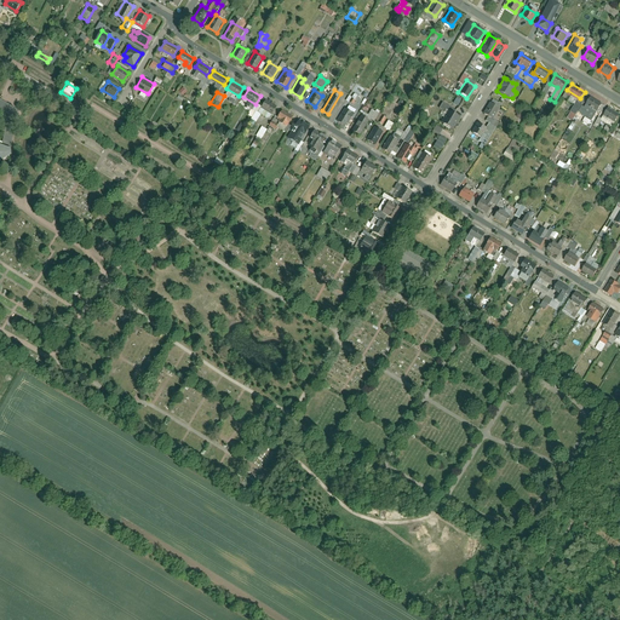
[(603,104),(591,96),(587,102),(600,110),(603,104)]
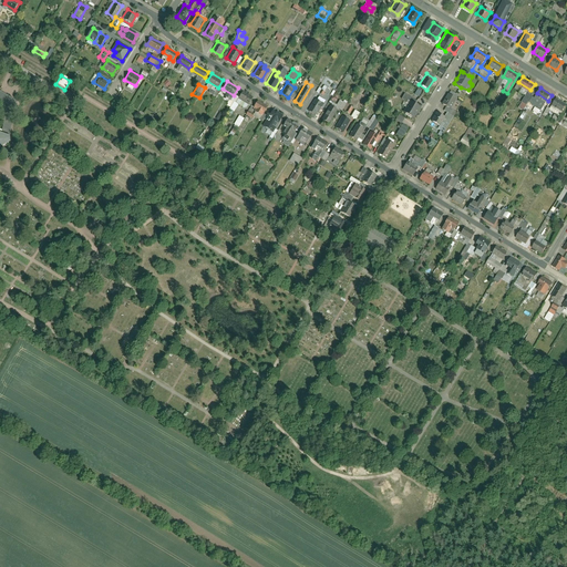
[(0,101),(4,104),(0,123),(0,144),(6,140),(16,99),(0,90),(0,101)]
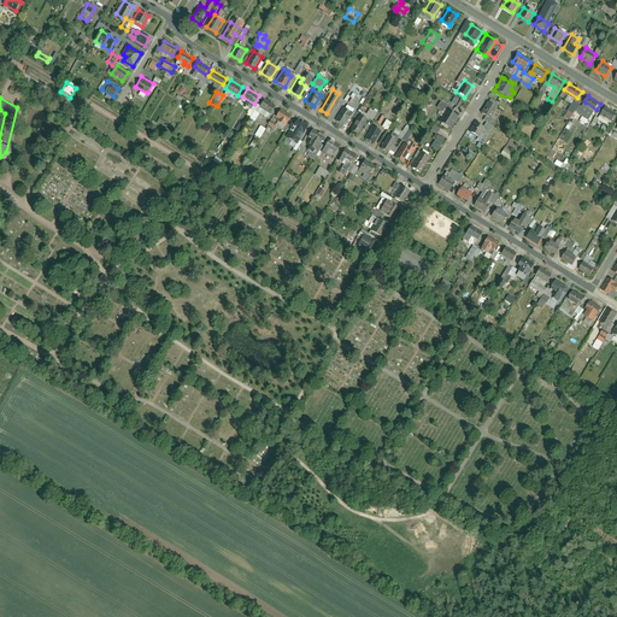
[(276,105),(263,98),(258,106),(271,113),(276,105)]
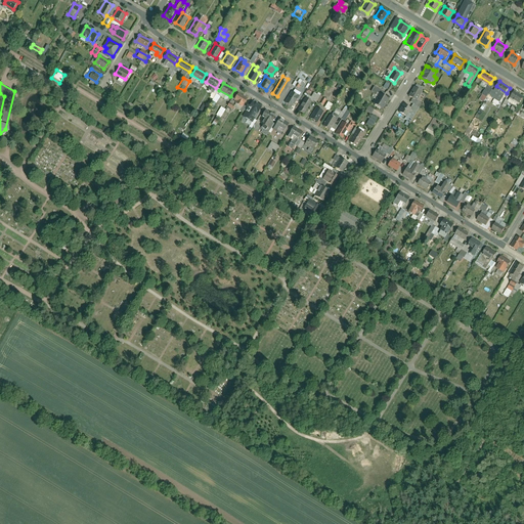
[(298,88),(294,86),(285,100),(293,105),(297,100),(292,97),(298,88)]
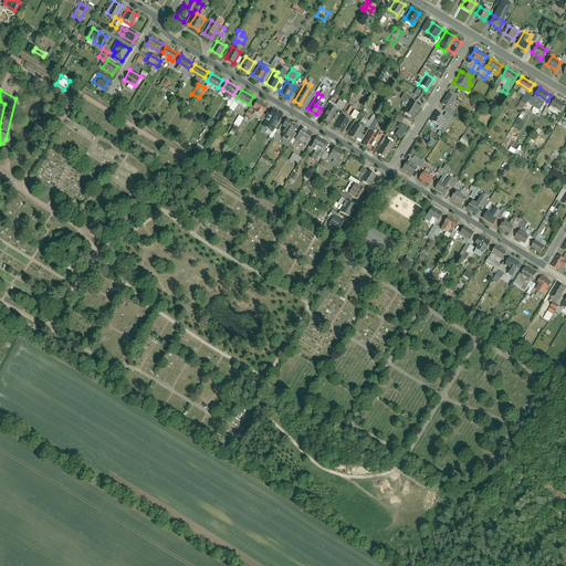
[(450,93),(444,101),(451,104),(457,97),(450,93)]
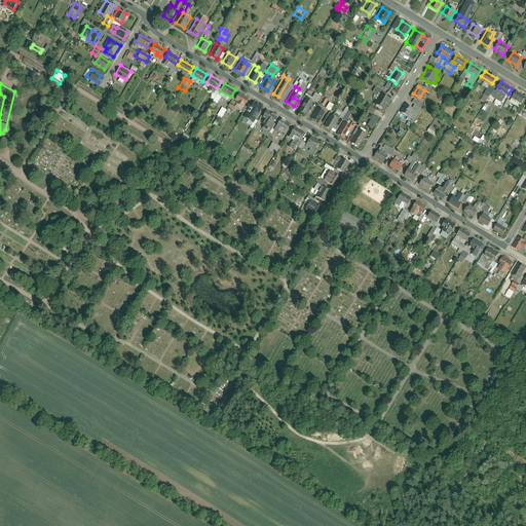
[(522,101),(525,96),(516,89),(513,95),(522,101)]
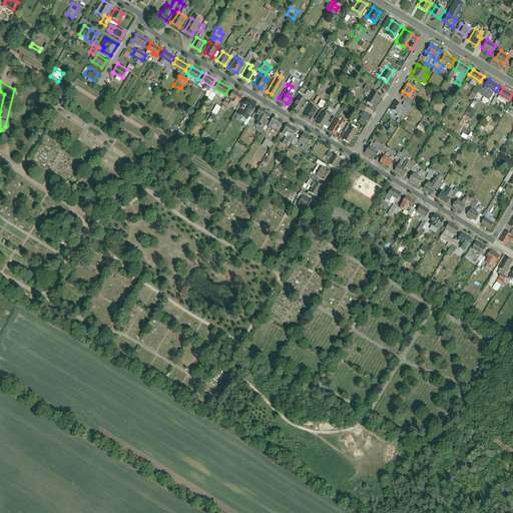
[(241,95),(232,90),(228,96),(237,102),(241,95)]
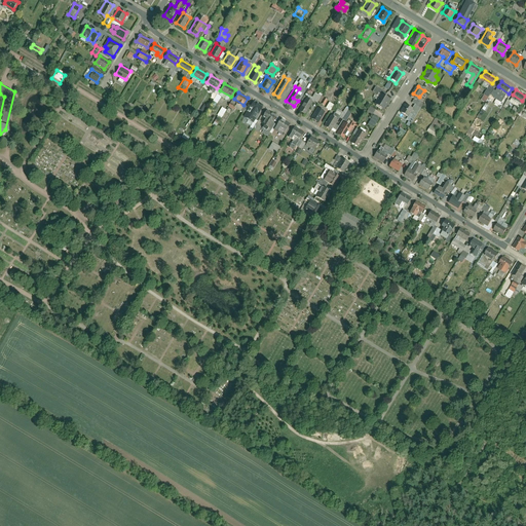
[(317,103),(322,95),(318,92),(317,95),(313,92),(311,98),(308,96),(306,98),(317,103)]
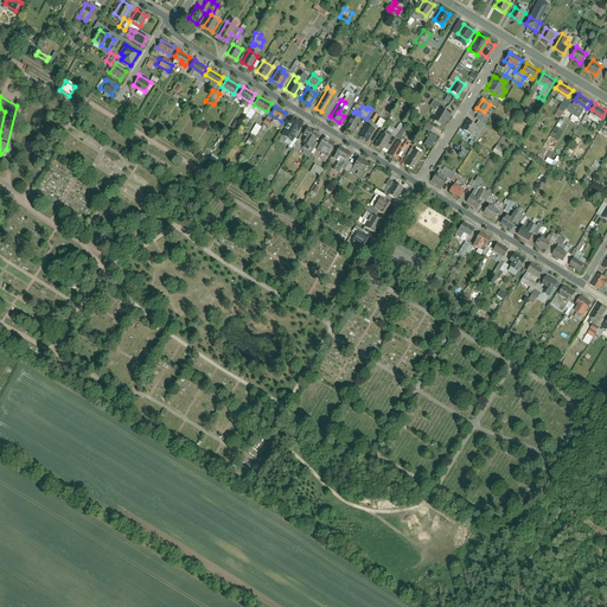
[(447,115),(439,109),(430,121),(439,127),(447,115)]
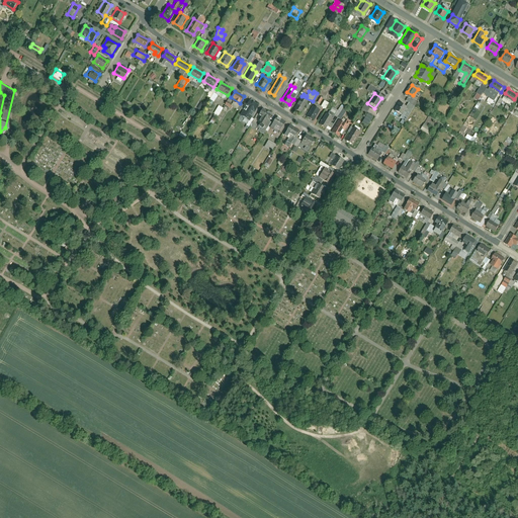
[(301,111),(308,101),(300,96),(294,107),(301,111)]
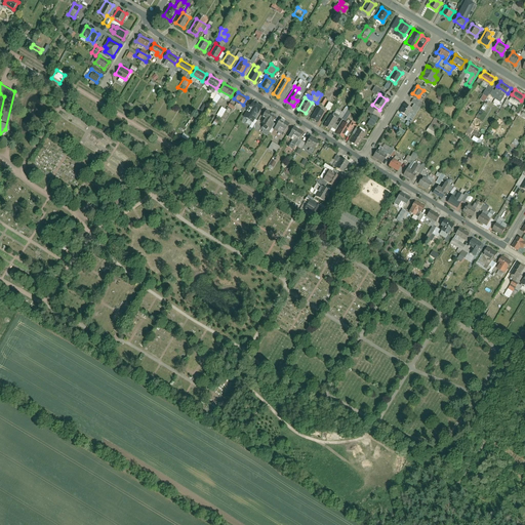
[(261,108),(253,103),(244,118),(252,123),(261,108)]
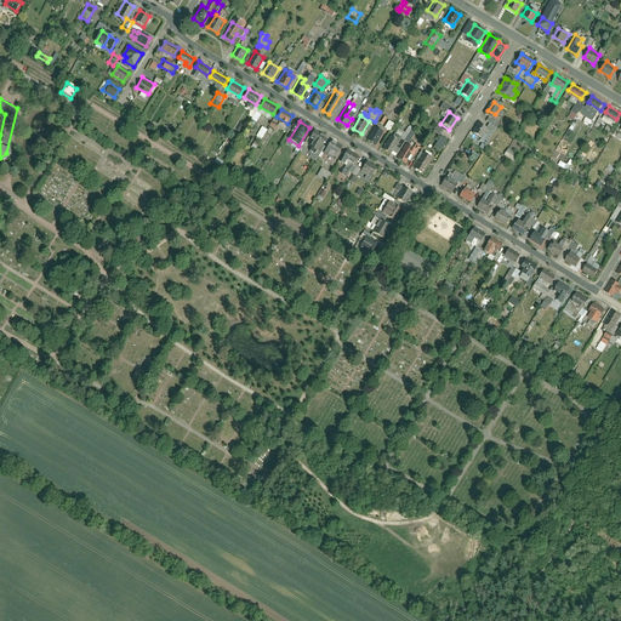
[(383,129),(389,131),(393,124),(387,121),(383,129)]
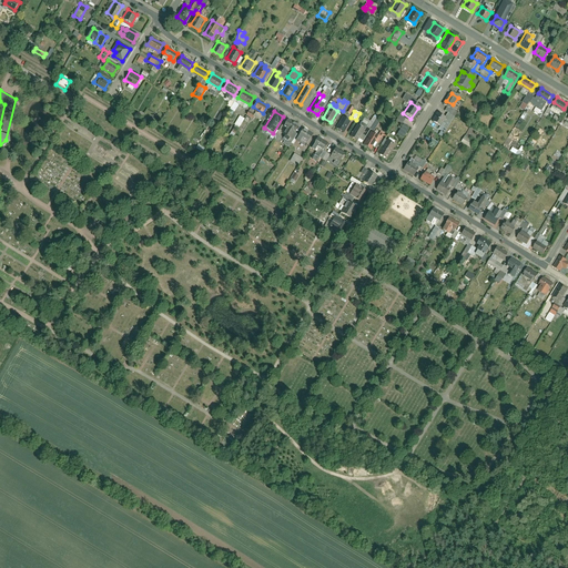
[(446,118),(437,111),(432,121),(440,127),(446,118)]
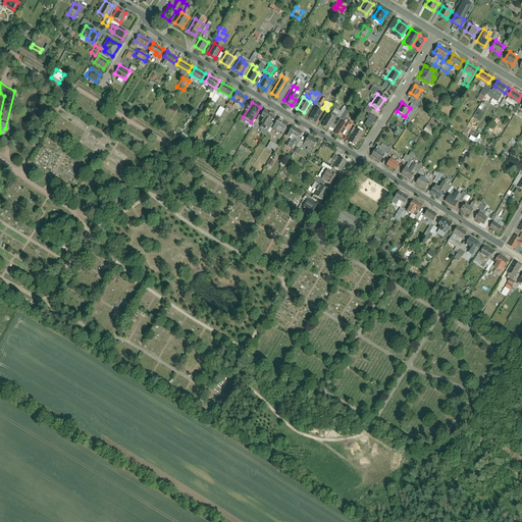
[(316,120),(322,111),(315,106),(309,116),(316,120)]
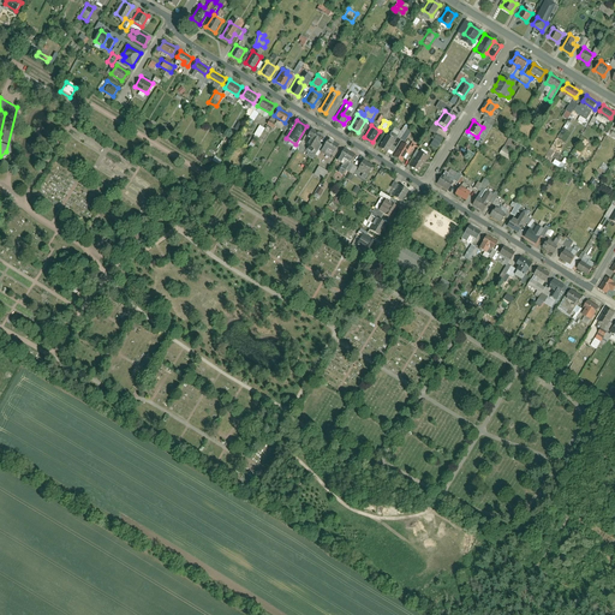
[(246,148),(251,150),(264,129),(260,126),(246,148)]
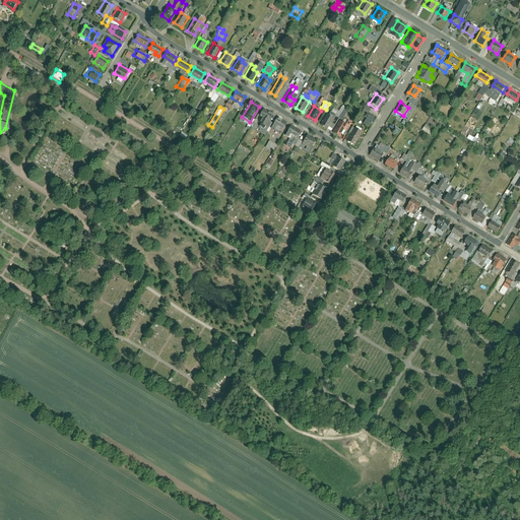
[(273,114),(264,109),(257,120),(265,126),(273,114)]
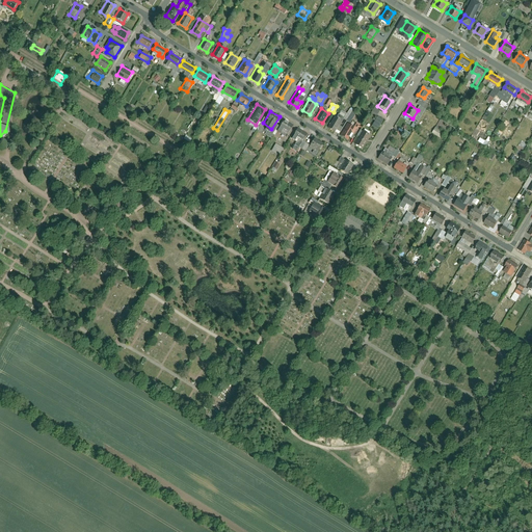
[(345,111),(341,117),(348,124),(353,116),(345,111)]
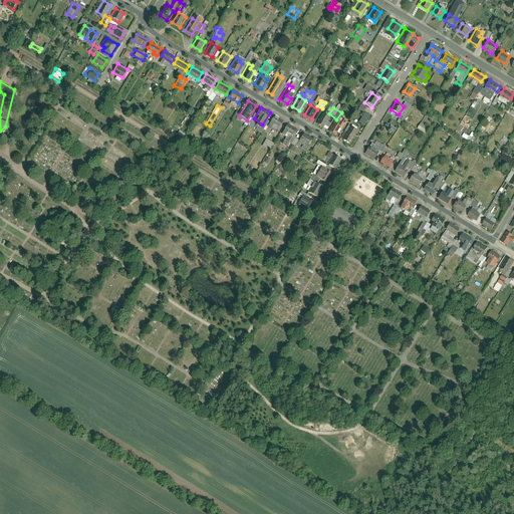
[(324,126),(330,117),(323,113),(317,122),(324,126)]
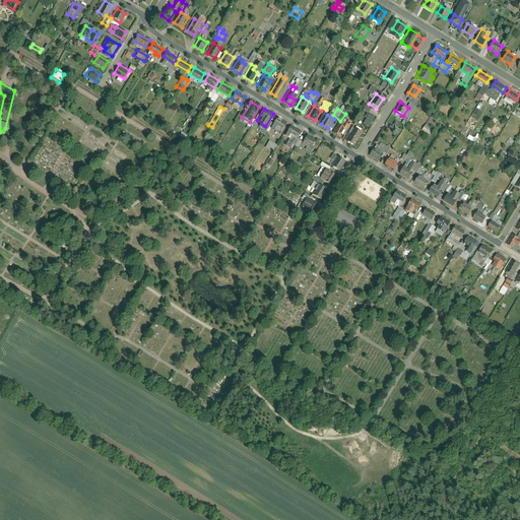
[(372,118),(366,115),(361,123),(366,127),(372,118)]
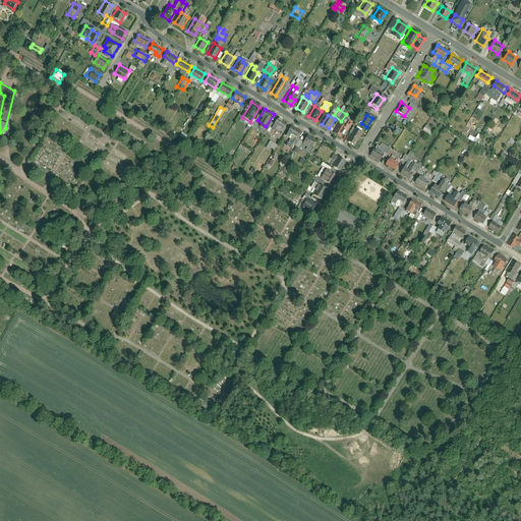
[(286,124),(277,117),(271,127),(280,133),(286,124)]
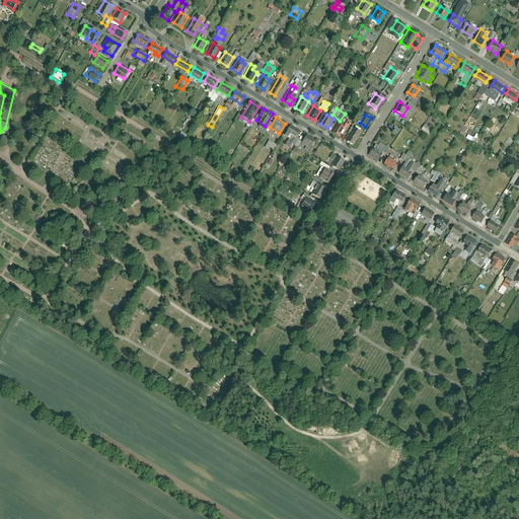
[(346,126),(339,121),(331,131),(339,136),(346,126)]
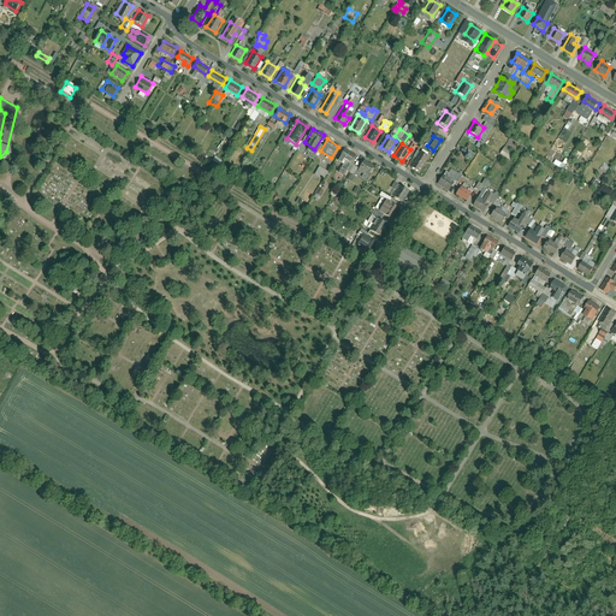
[(356,155),(344,148),(339,155),(351,164),(356,155)]
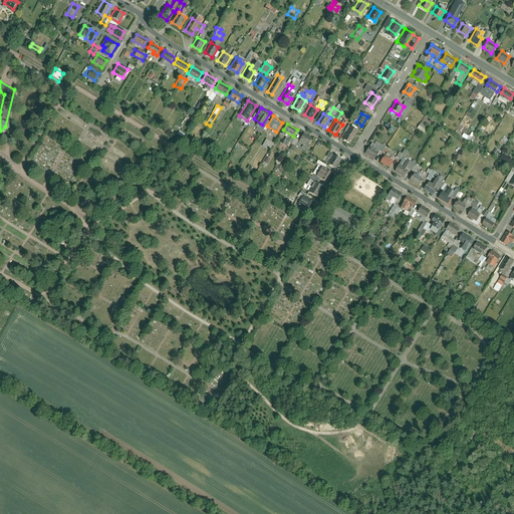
[(417,129),(425,134),(428,129),(420,123),(417,129)]
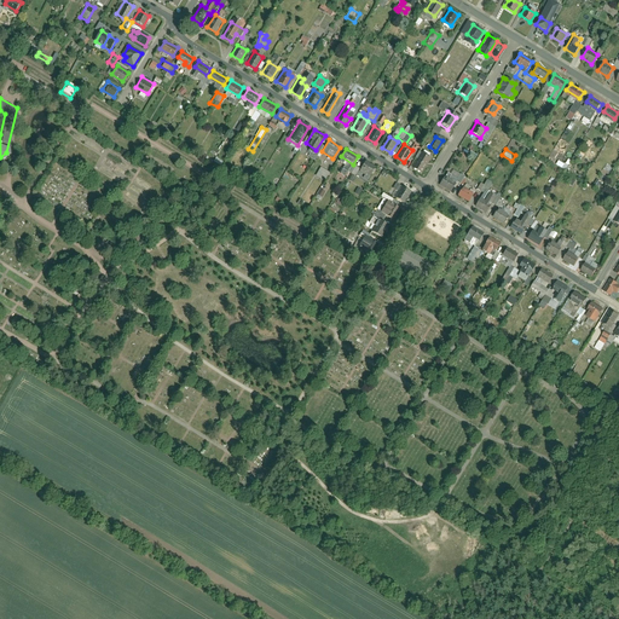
[(428,160),(421,155),(412,167),(420,172),(428,160)]
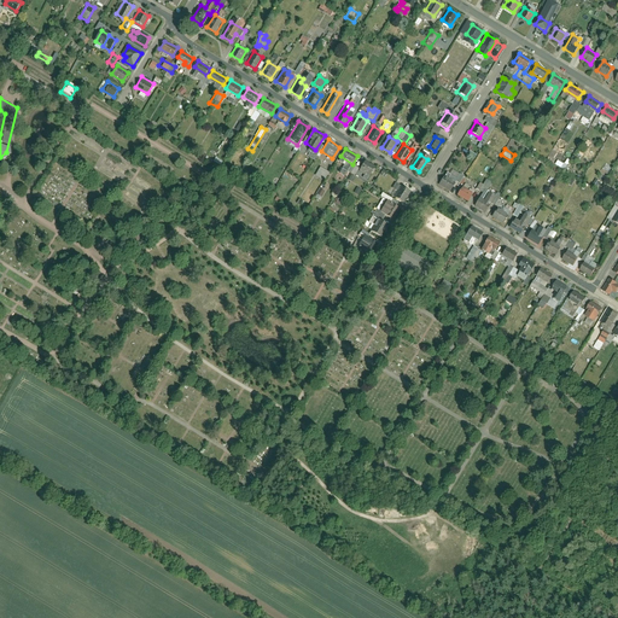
[(377,168),(366,159),(357,172),(369,180),(377,168)]
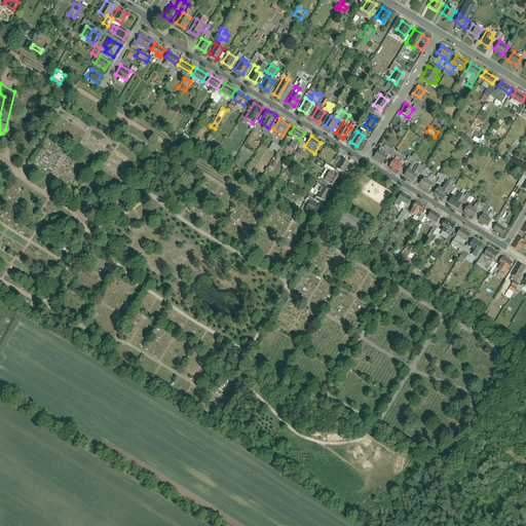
[(273,140),(267,147),(276,154),(283,146),(273,140)]
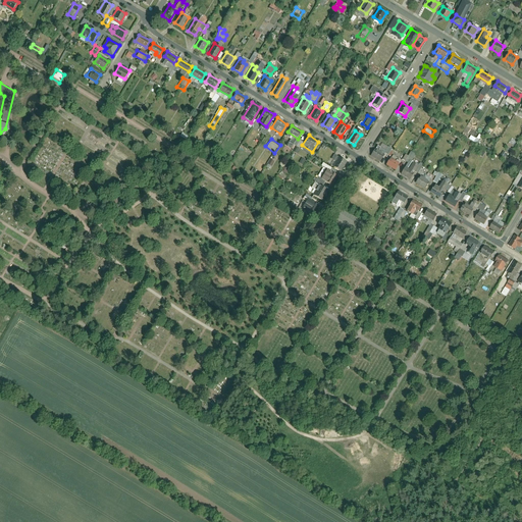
[(376,146),(370,155),(380,161),(386,153),(376,146)]
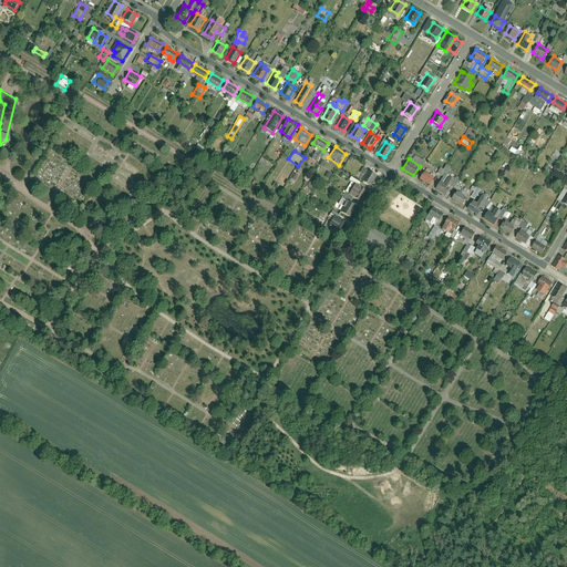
[(377,175),(368,169),(360,181),(369,186),(377,175)]
